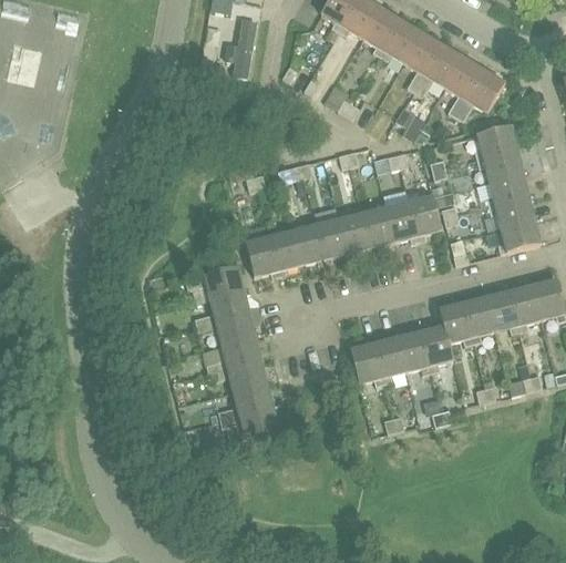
[(212,0),(211,11),(230,13),(233,0),(212,0)]
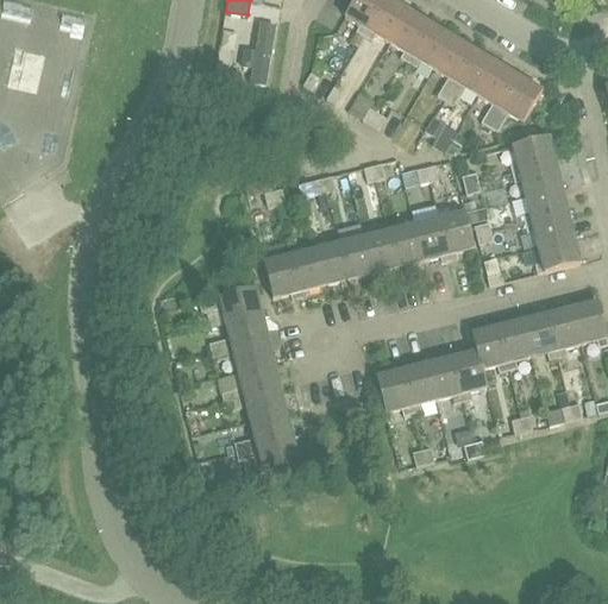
[(353,0),(345,14),(361,24),(357,30),(365,35),(386,0),(353,0)]
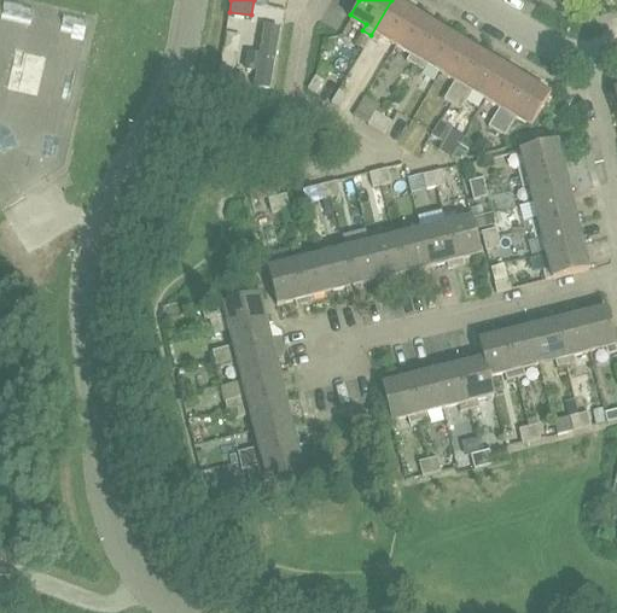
[(383,34),(396,42),(415,11),(396,0),(391,0),(371,35),(379,40),(383,34)]
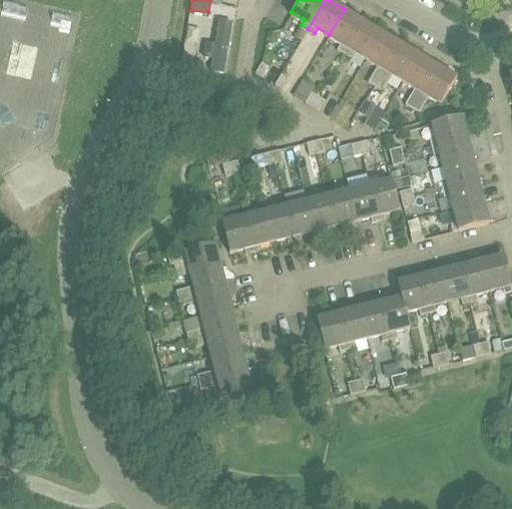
[(329,35),(341,42),(338,47),(345,51),(363,20),(345,9),(329,35)]
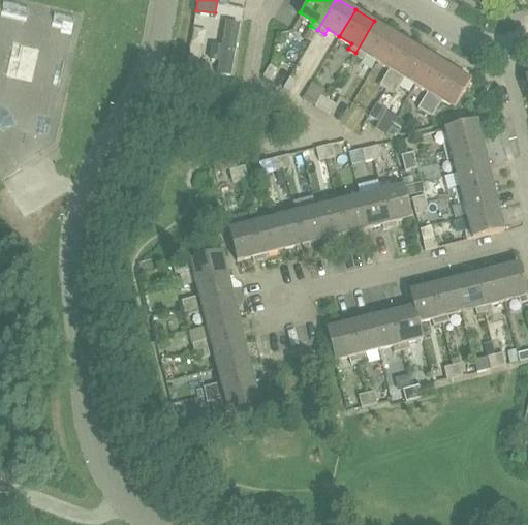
[(240,20),(225,18),(218,66),(231,68),(240,20)]
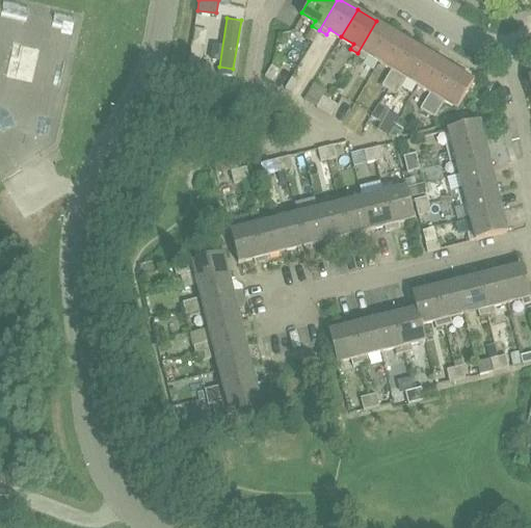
[(367,52),(379,59),(396,32),(376,21),(357,53),(364,57),(367,52)]
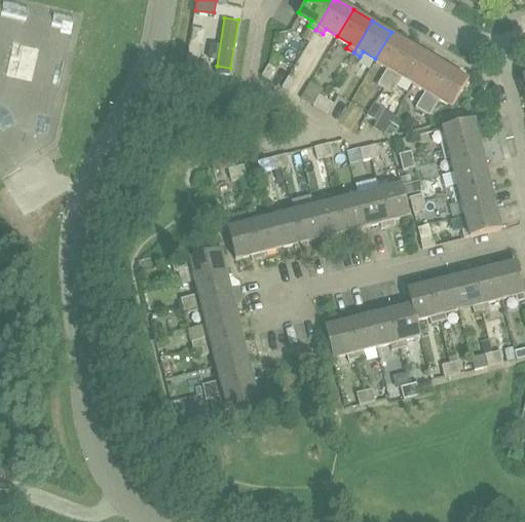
[(307,26),(303,35),(309,39),(314,30),(307,26)]
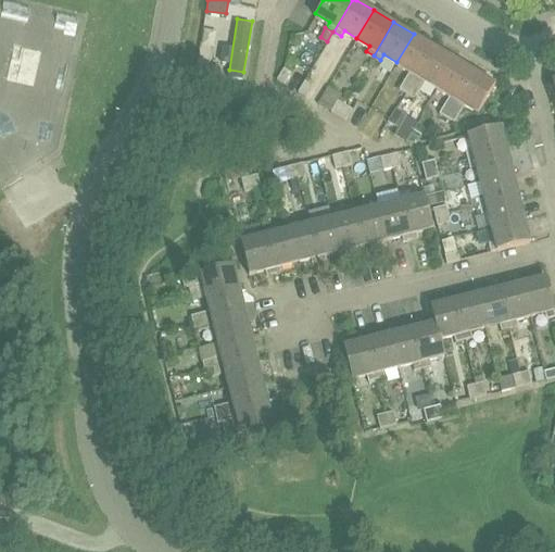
[(396,62),(410,70),(400,86),(407,91),(433,46),(414,34),(396,62)]
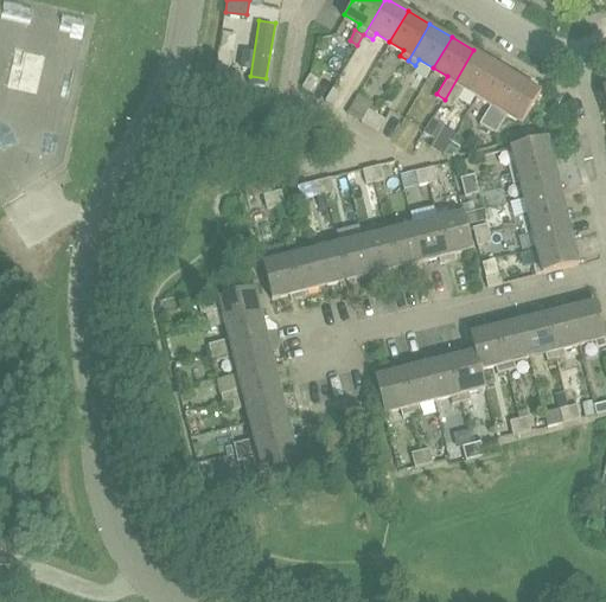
[(463,85),(477,94),(496,64),(473,50),(445,100),(452,103),(463,85)]
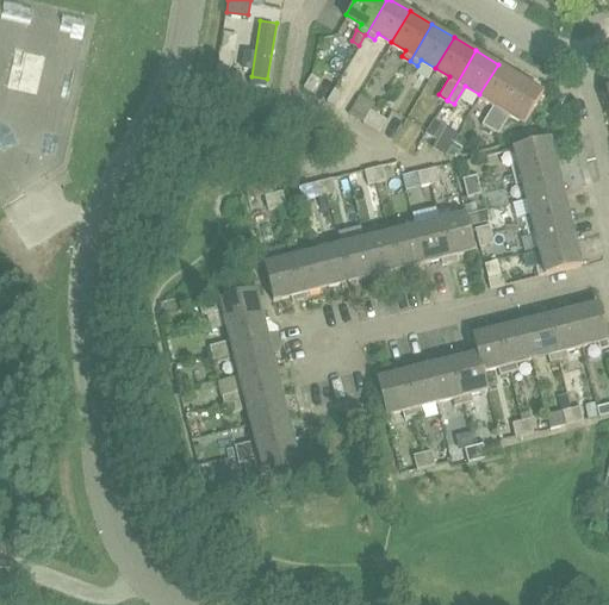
[(479,94),(493,103),(483,122),(491,126),(520,78),(498,64),(479,94)]
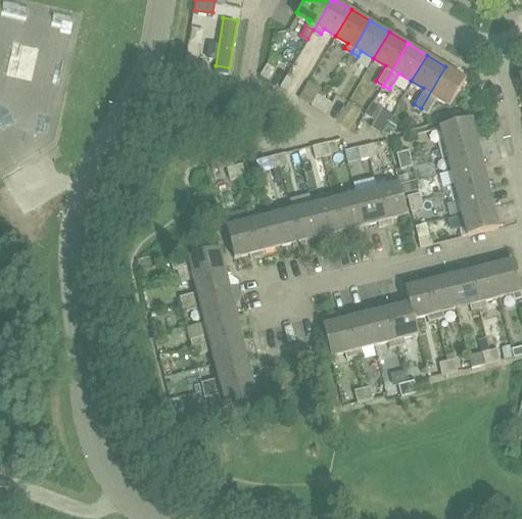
[(185,59),(184,65),(195,67),(196,60),(185,59)]
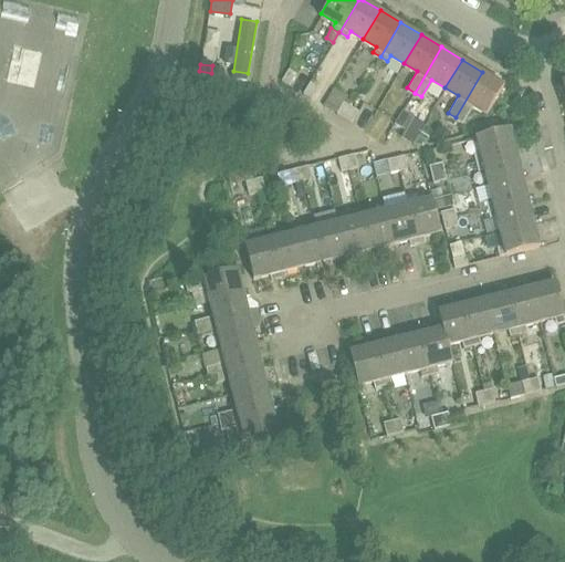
[(289,66),(282,79),(290,83),(296,71),(289,66)]
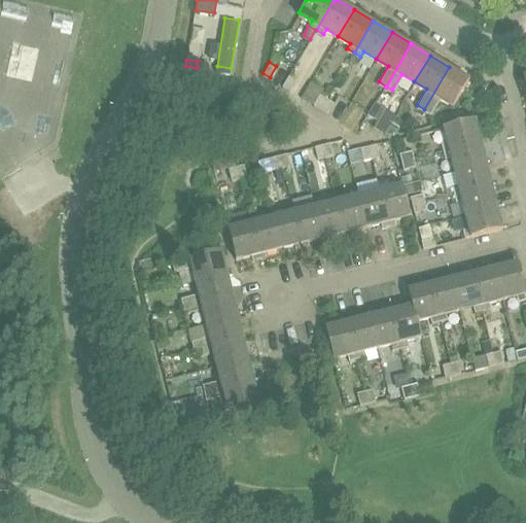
[(468,78),(449,67),(424,109),(430,113),(440,97),(453,105),(468,78)]
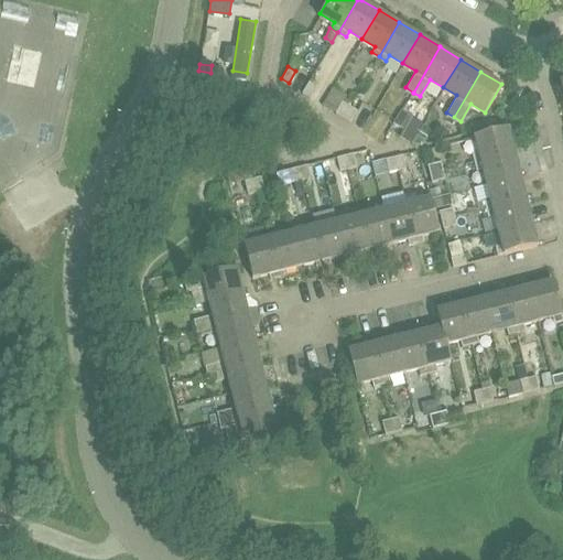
[(303,92),(311,95),(316,83),(310,79),(303,92)]
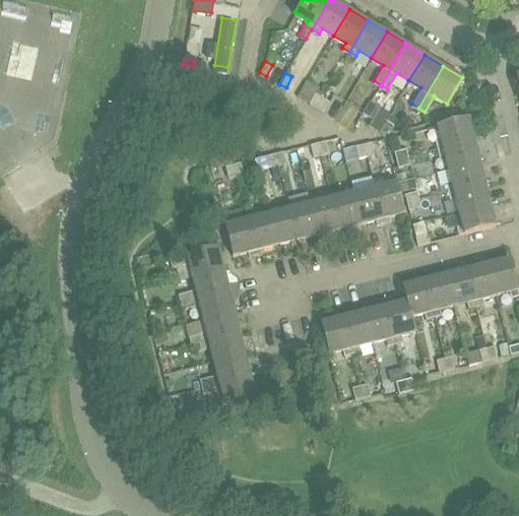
[(310,102),(317,107),(323,95),(316,91),(310,102)]
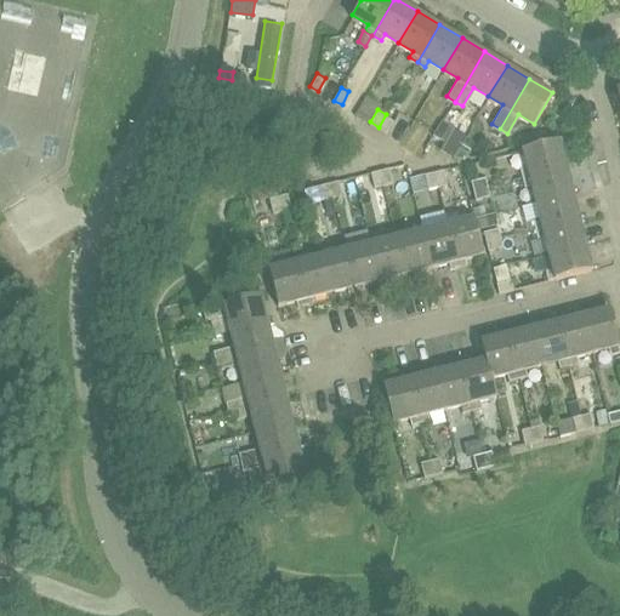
[(379,127),(387,132),(393,119),(386,114),(379,127)]
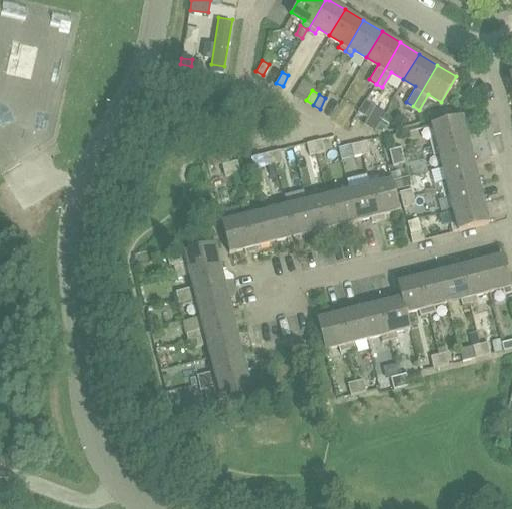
[(359,109),(368,115),(375,103),(366,98),(359,109)]
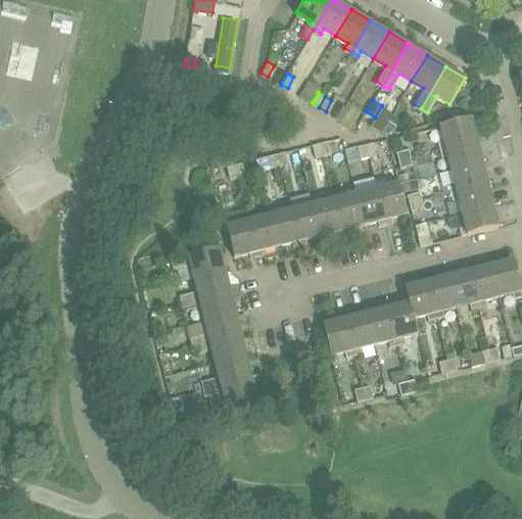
[(440,125),(444,139),(428,143),(430,150),(440,148),(477,139),(471,116),(440,125)]
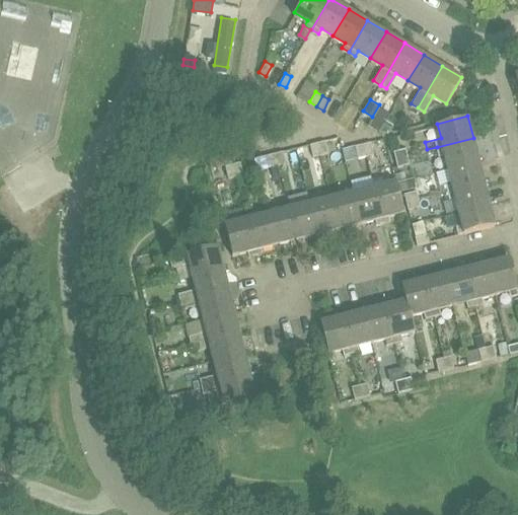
[(384,122),(379,129),(382,131),(388,131),(391,126),(384,122)]
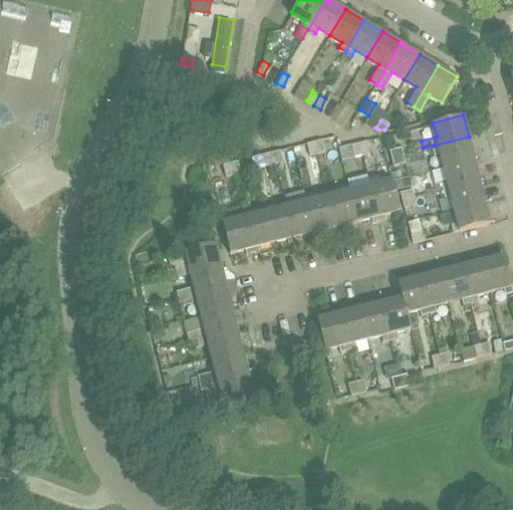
[(440,153),(444,165),(474,158),(469,137),(433,146),(435,154),(440,153)]
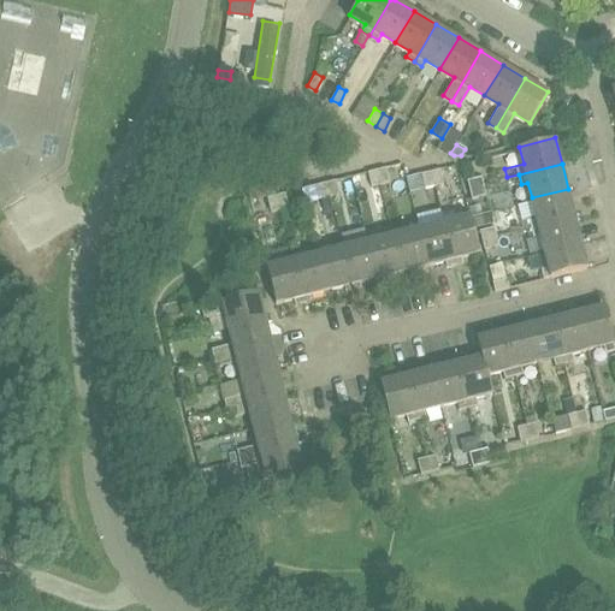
[(386,165),(378,167),(382,181),(390,179),(386,165)]
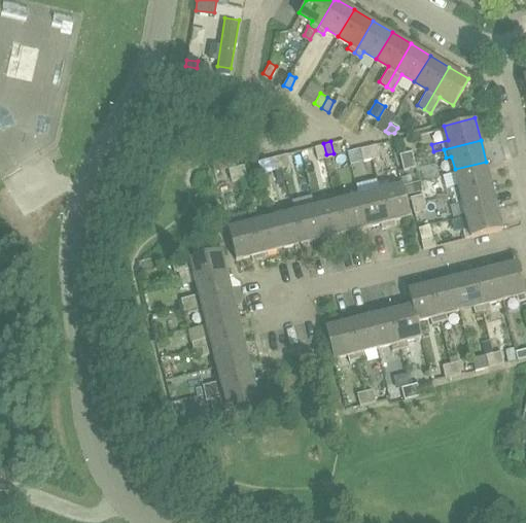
[(377,142),(370,144),(373,155),(380,154),(377,142)]
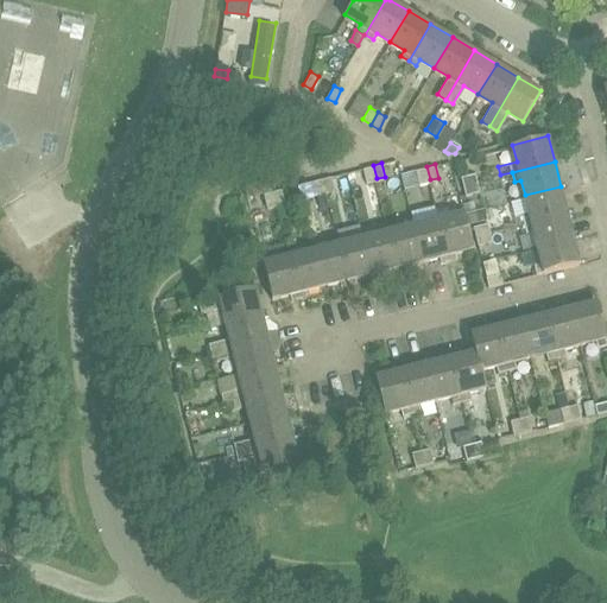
[(373,165),(364,167),(367,181),(377,178),(373,165)]
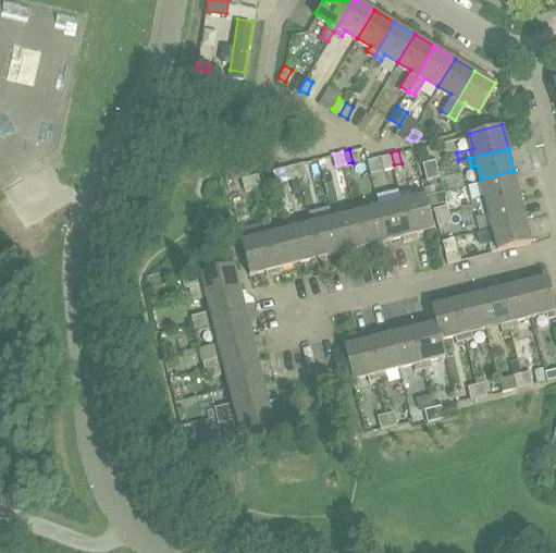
[(391,152),(382,155),(385,167),(394,164),(391,152)]
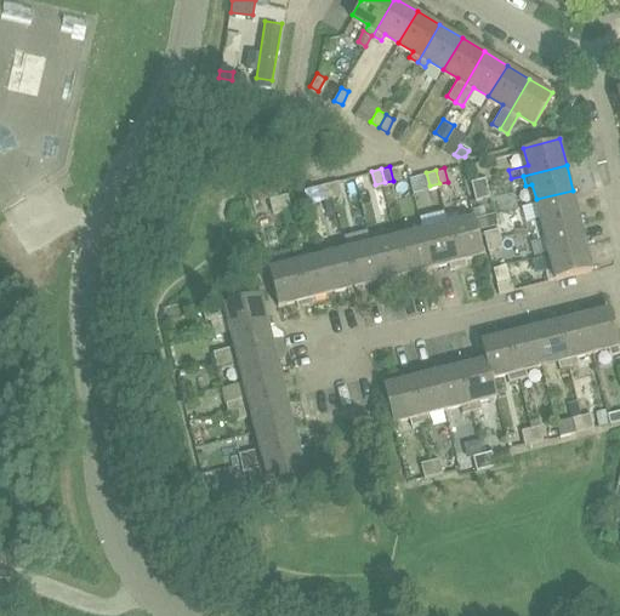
[(475,188),(489,184),(487,176),(472,178),(475,188)]
